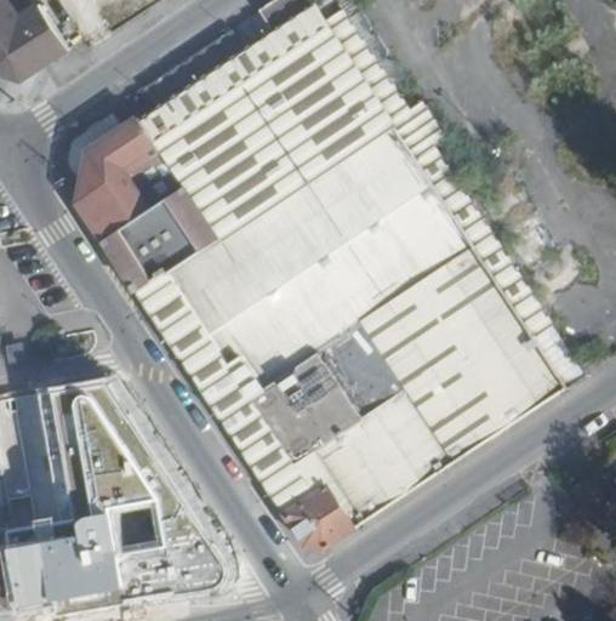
[(64,47),(35,3),(12,17),(0,0),(0,73),(17,79),(64,47)]
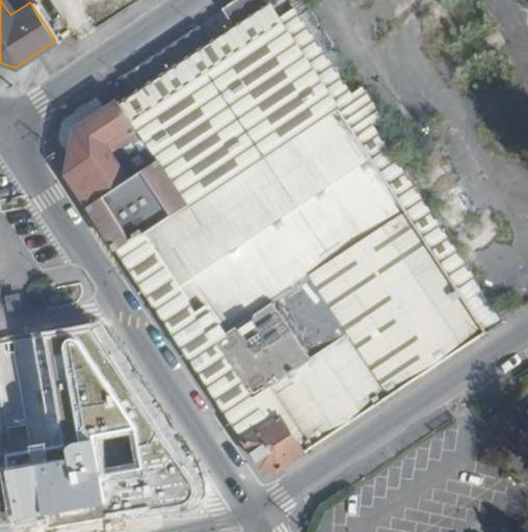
[(316,116),(238,0),(231,0),(222,5),(235,24),(167,69),(235,169),(289,134),(316,116)]
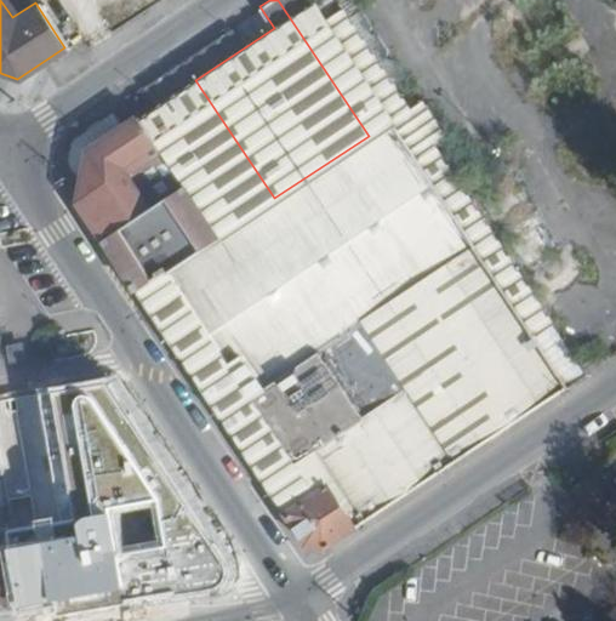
[(391,121),(312,3),(306,6),(302,0),(278,0),(369,136),(391,121)]
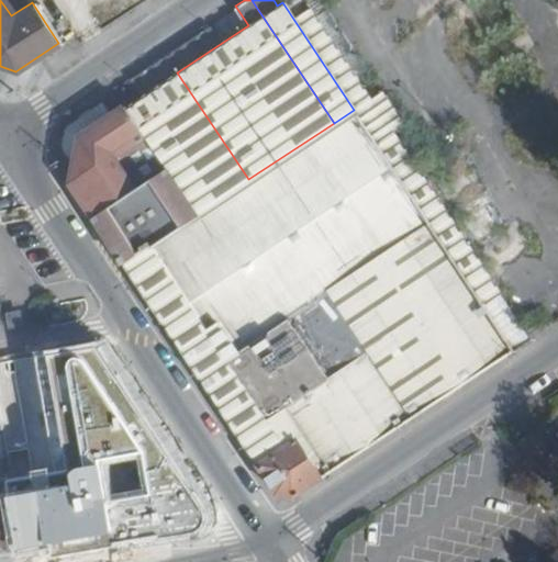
[(403,159),(298,0),(286,0),(282,2),(354,110),(334,123),(372,180),(403,159)]
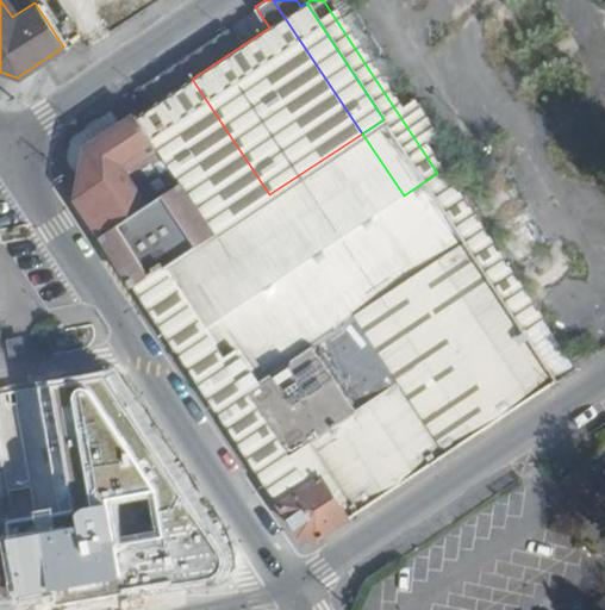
[(269,194),(192,79),(135,116),(153,143),(163,159),(180,184),(213,232),(269,194)]
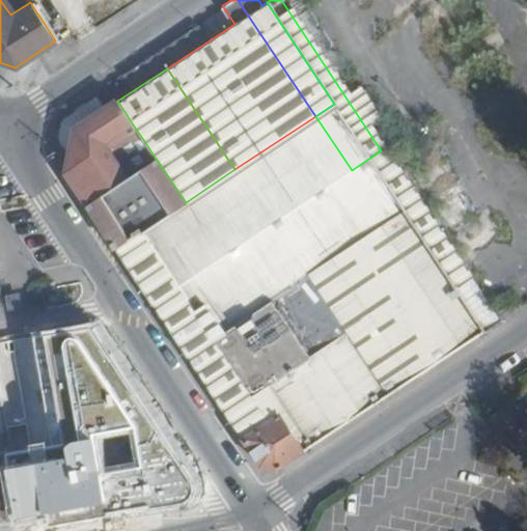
[(111,145),(121,139),(118,134),(133,124),(117,101),(71,132),(67,149),(62,172),(86,207),(127,179),(111,155),(111,145)]
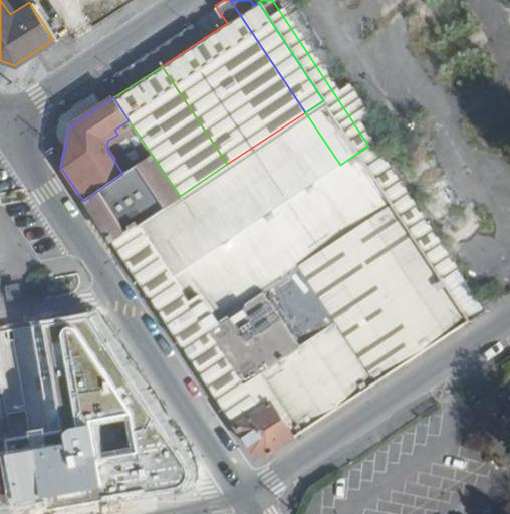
[(340,165),(305,112),(279,130),(314,182),(340,165)]
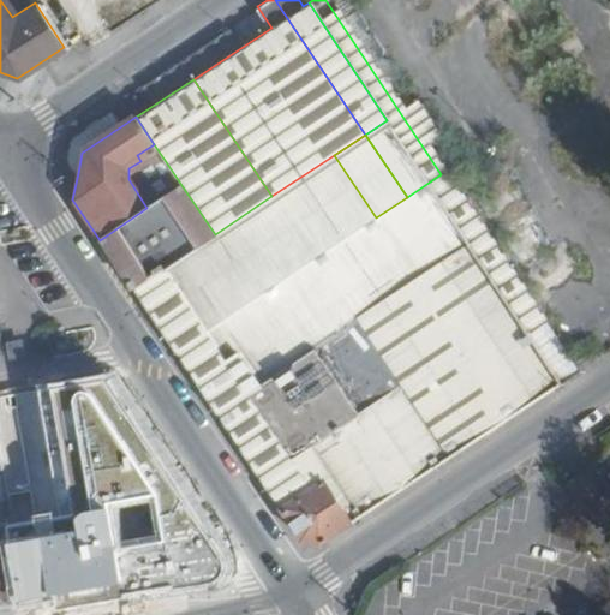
[(376,218),(334,155),(271,196),(215,234),(131,288),(215,413),(356,320),(416,280),(376,218)]
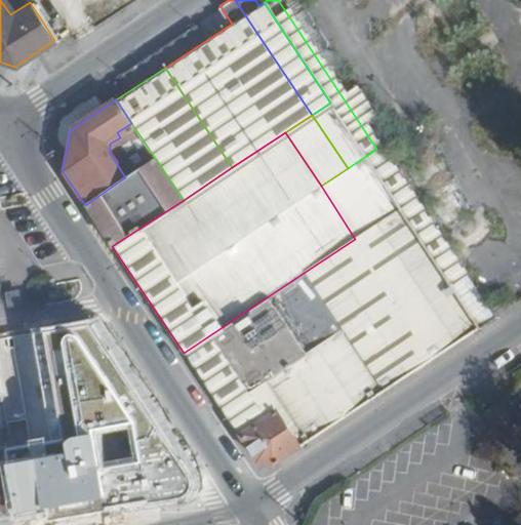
[(155,158),(141,136),(117,153),(131,174),(155,158)]
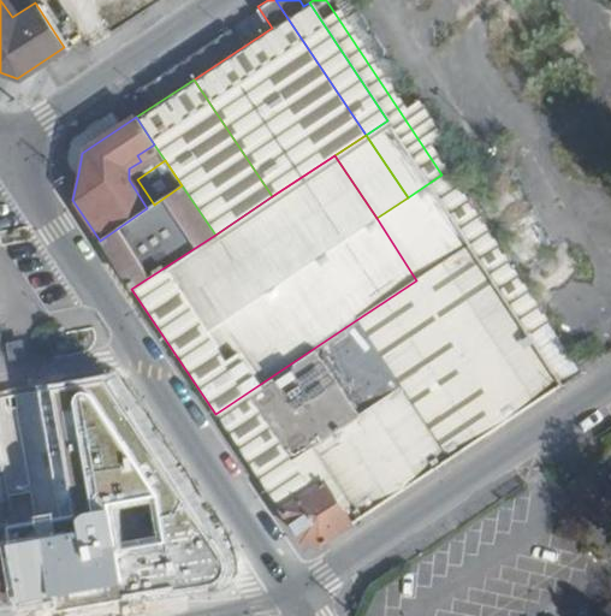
[(574,373),(442,175),(408,197),(377,218),(416,280),(356,320),(399,388),(446,458),(574,373)]
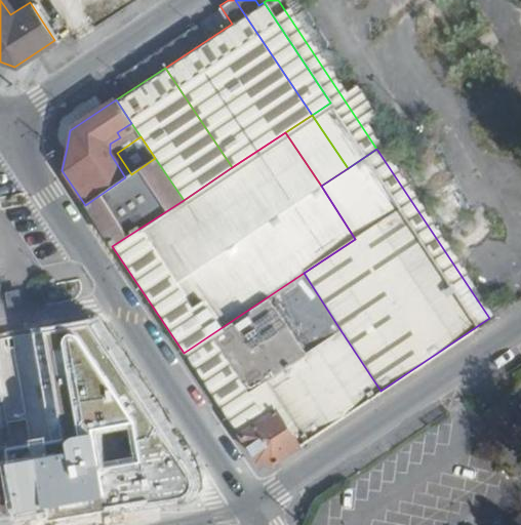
[(184,200),(155,158),(131,174),(125,177),(85,205),(112,246),(184,200)]
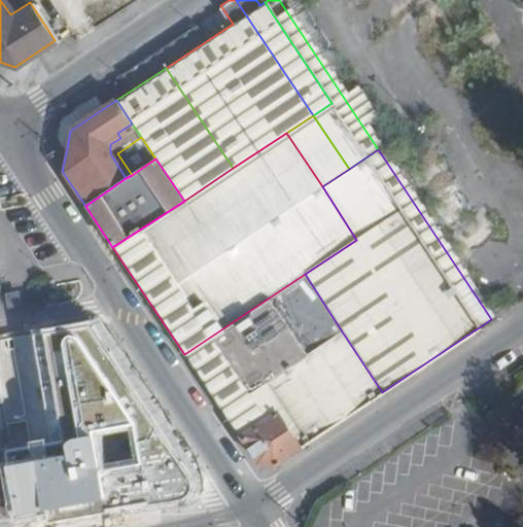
[(221,411),(342,331),(305,274),(184,354),(221,411)]
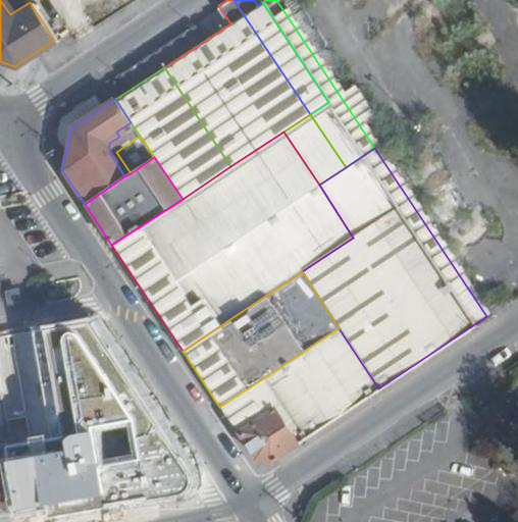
[(119,369),(88,320),(18,332),(49,381),(53,379),(52,378),(90,356),(91,358),(101,352),(113,374),(119,369)]
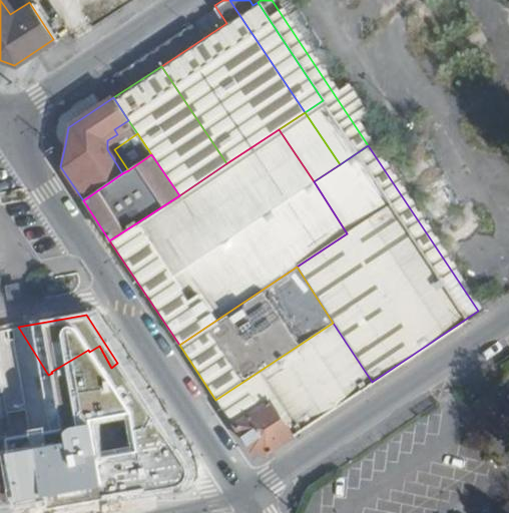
[(265,454),(372,382),(333,323),(215,400),(247,449),(265,454)]
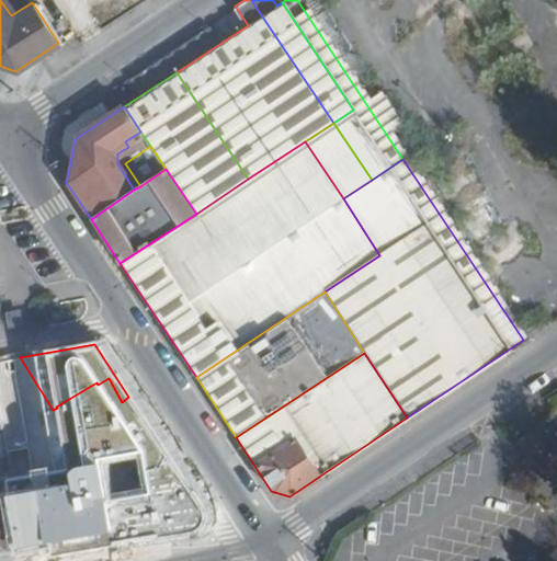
[(139,413),(128,397),(122,402),(109,378),(98,385),(97,382),(56,407),(57,408),(68,425),(55,434),(69,456),(88,444),(139,413)]
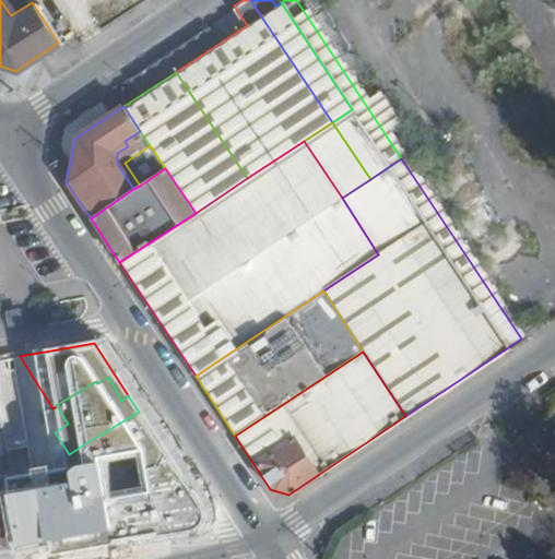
[(168,451),(141,411),(139,412),(87,442),(99,462),(111,461),(168,451)]
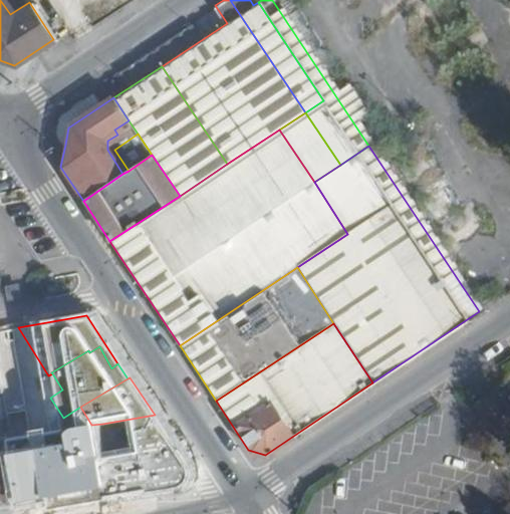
[(182,456),(155,415),(102,424),(120,453),(122,451),(126,457),(105,461),(111,491),(169,480),(182,456)]
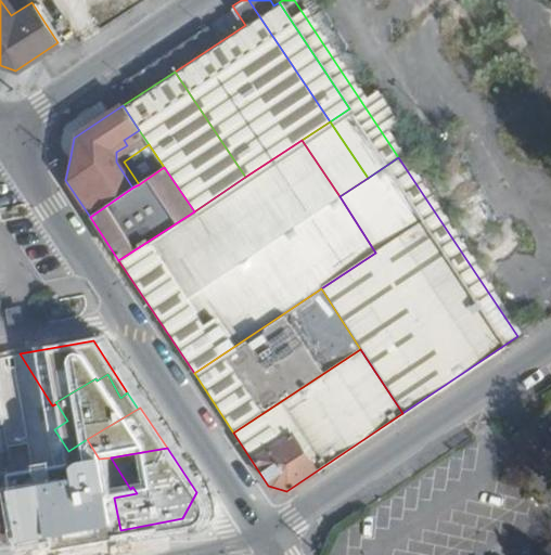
[(74,464),(72,465),(55,467),(68,544),(104,538),(94,460),(74,463),(74,464)]
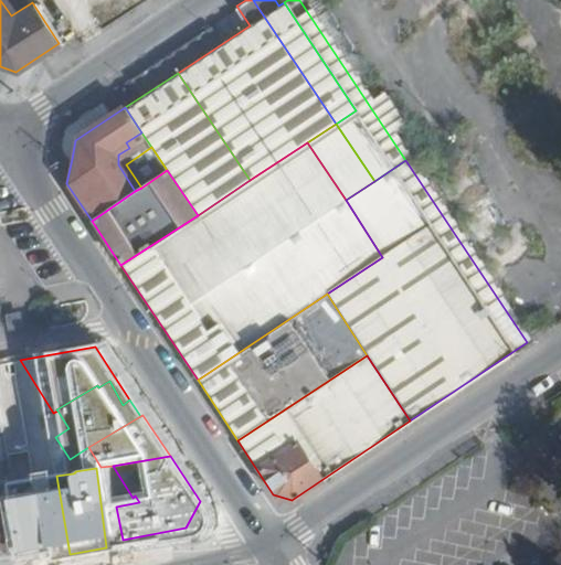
[(0,555),(19,554),(7,480),(0,481),(0,555)]
